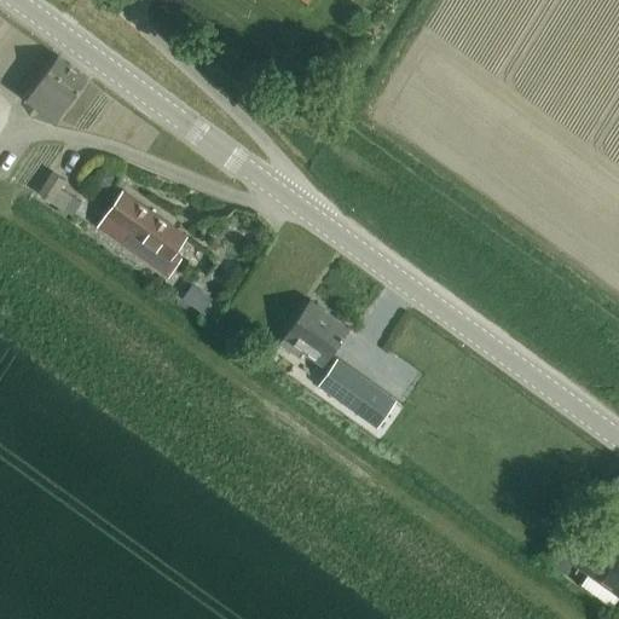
[(56,119),(87,76),(57,55),(27,97),(56,119)]
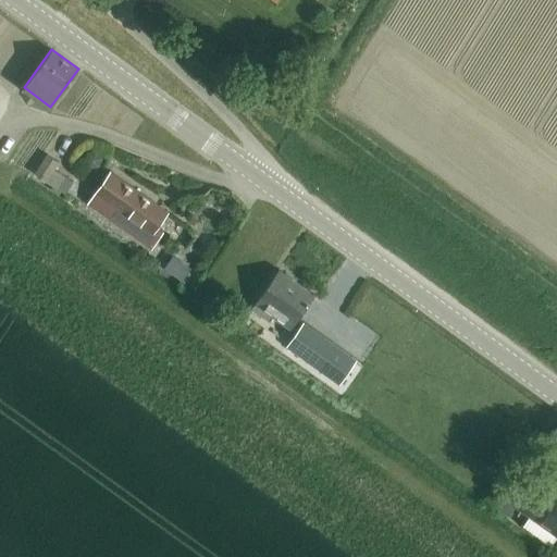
[(0,87),(11,71),(0,63),(0,87)]
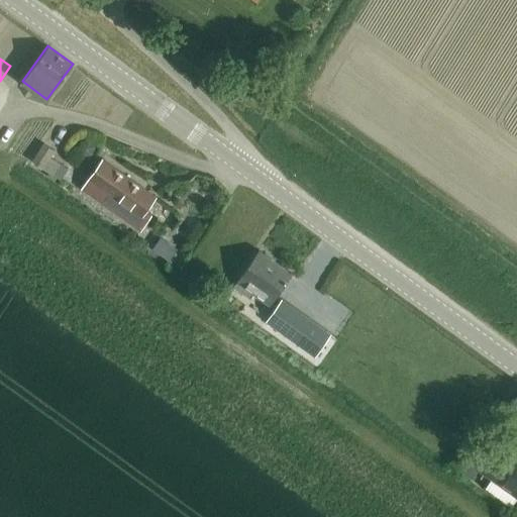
[(54,175),(61,164),(50,157),(55,150),(43,142),(32,160),(54,175)]
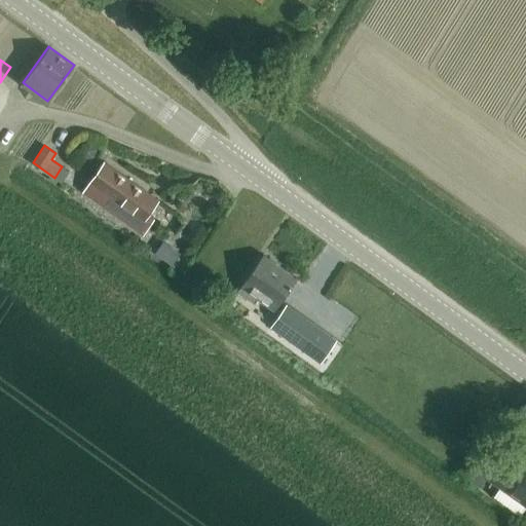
[(143,233),(153,218),(147,214),(157,198),(104,161),(92,178),(102,185),(92,197),(126,222),(143,233)]
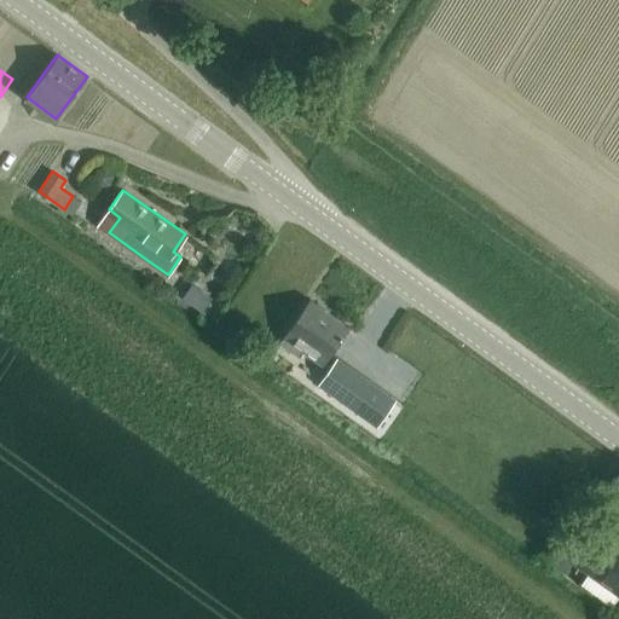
[(266,288),(285,265),(278,259),(259,282),(266,288)]
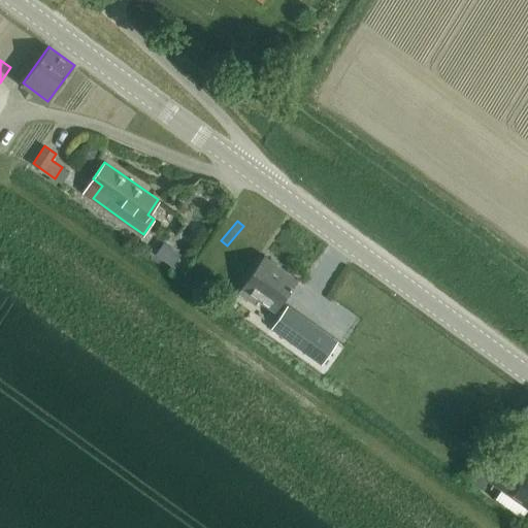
[(276,309),(286,295),(298,278),(264,255),(252,271),(238,292),(256,304),(260,299),(276,309)]
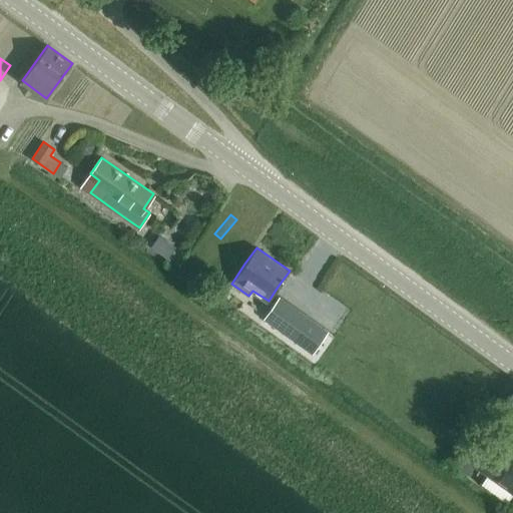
[(332,335),(349,310),(301,276),(283,301),(332,335)]
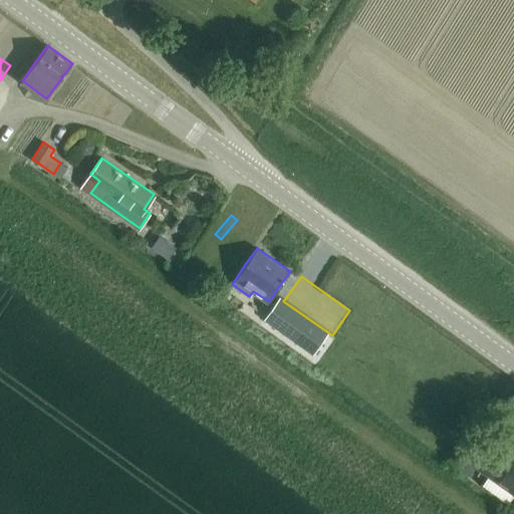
[(313,353),(315,349),(327,333),(278,298),(264,318),(313,353)]
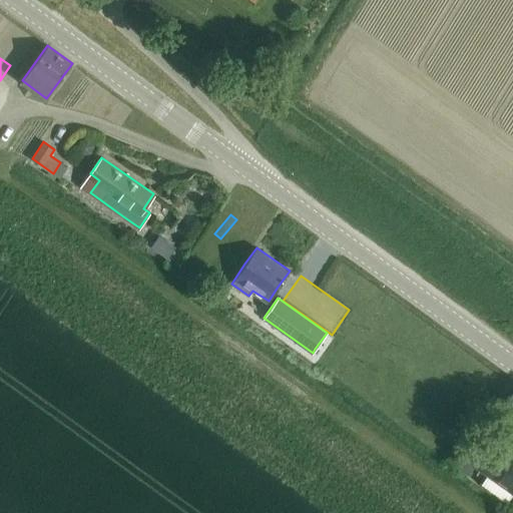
[(347,345),(359,351),(366,338),(354,331),(347,345)]
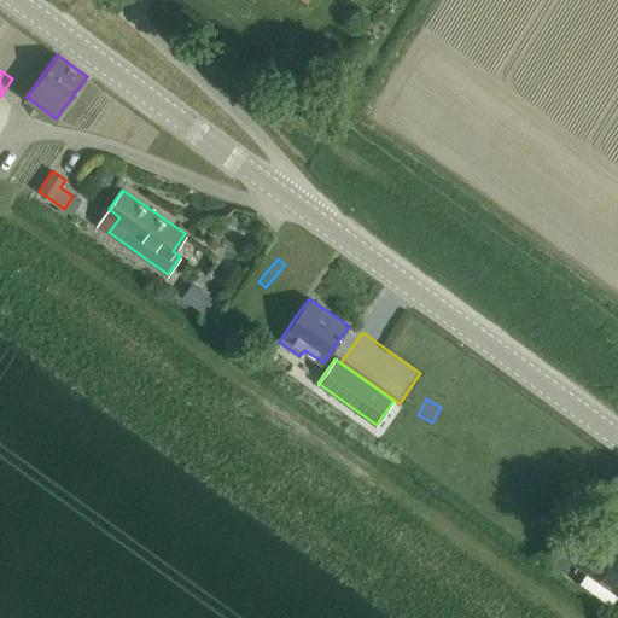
[(617,548),(611,559),(587,541),(573,560),(617,593),(617,548)]
